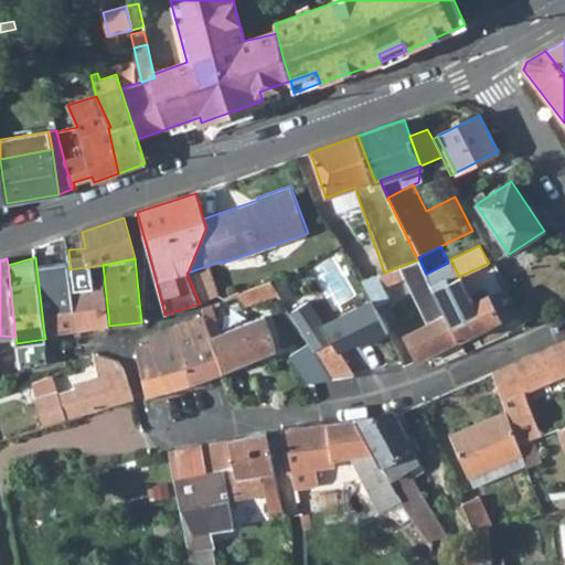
[(415,361),(458,340),(426,274),(419,259),(384,273),(361,280),(374,307),(394,297),(387,285),(392,283),(405,277),(428,326),(403,338),(415,361)]
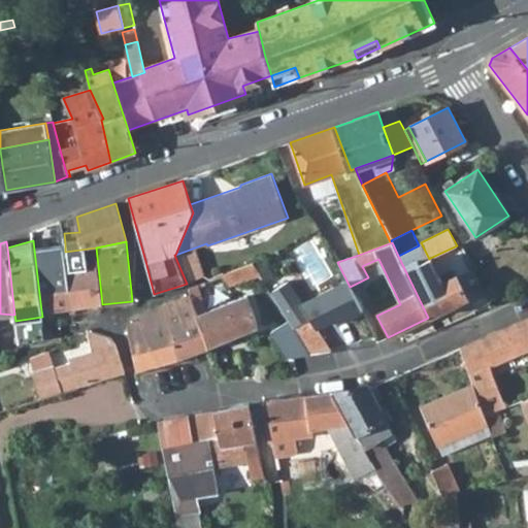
[(70,307),(65,252),(65,244),(34,250),(41,310),(70,307)]
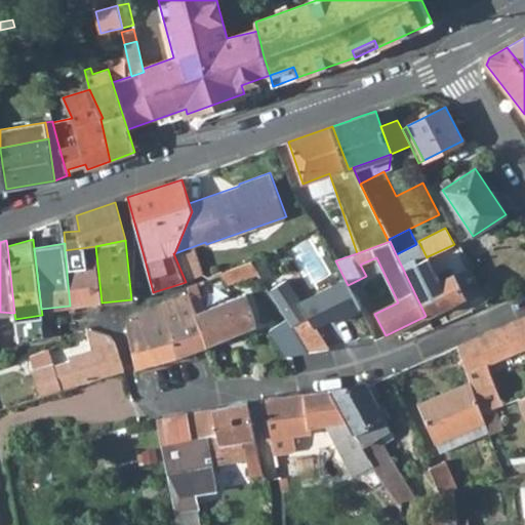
[(416,244),(396,254),(426,316),(465,296),(453,275),(440,281),(437,276),(428,281),(418,261),(427,257),(419,243),(416,244)]
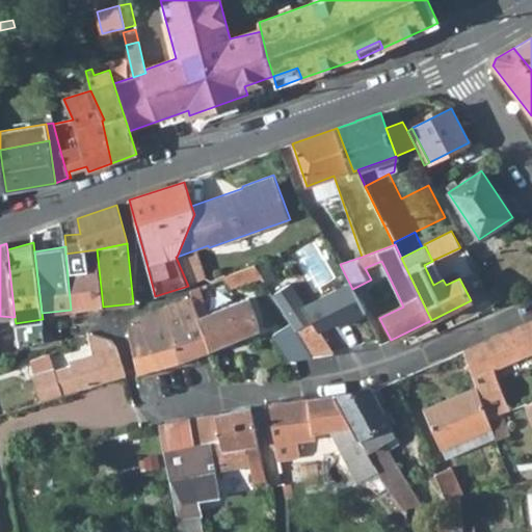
[(65,254),(71,310),(103,307),(97,249),(65,254)]
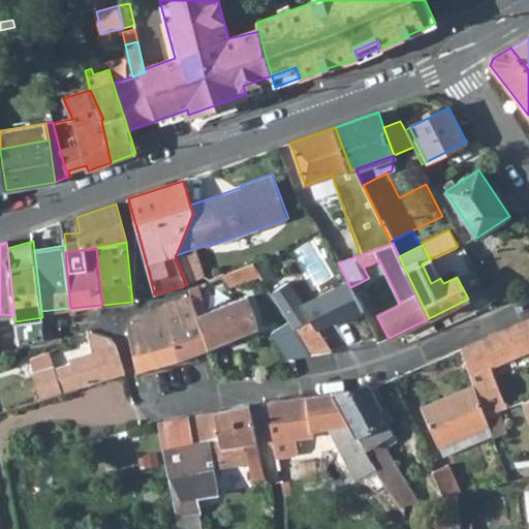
[(440,278),(431,258),(430,259),(422,263),(431,283),(440,278)]
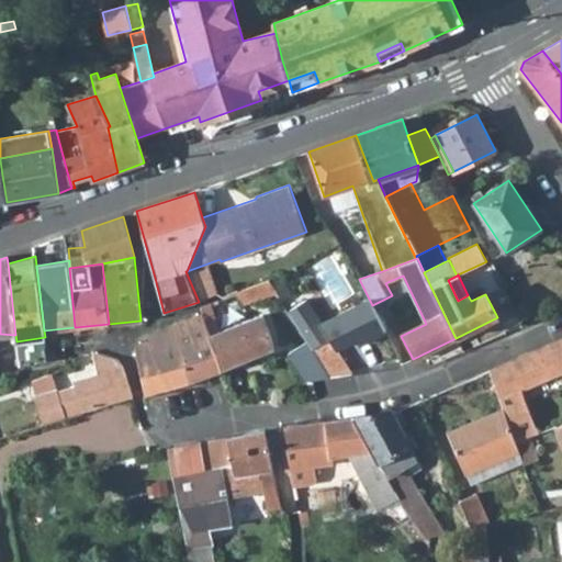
[(272,291),(274,298),(279,295),(269,279),(240,291),(246,305),(270,295),(269,293),(272,291)]
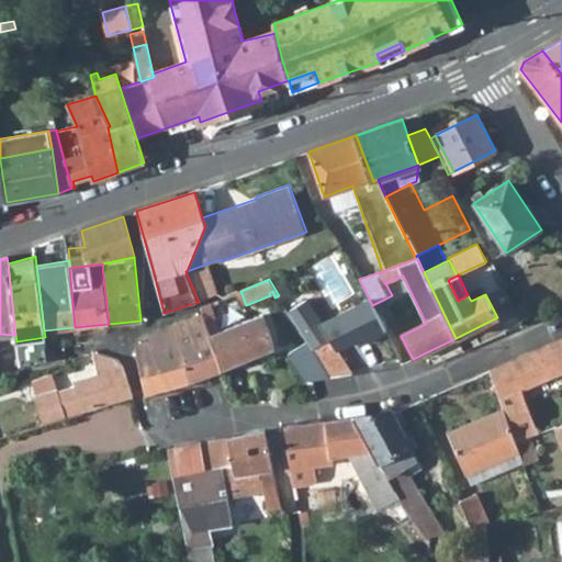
[(390,281),(385,283),(392,295),(396,293),(390,281)]
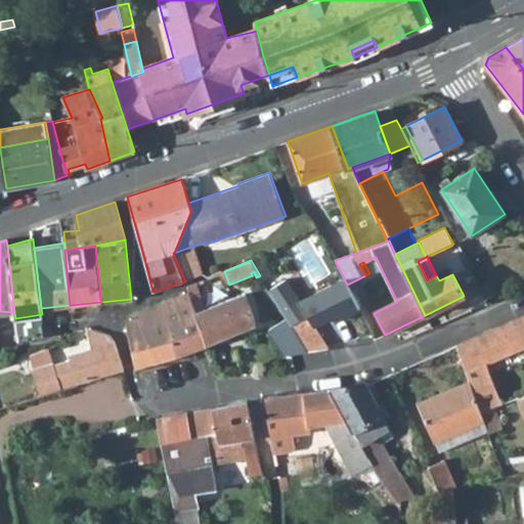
[(279,270),(263,280),(292,325),(308,351),(329,348),(279,270)]
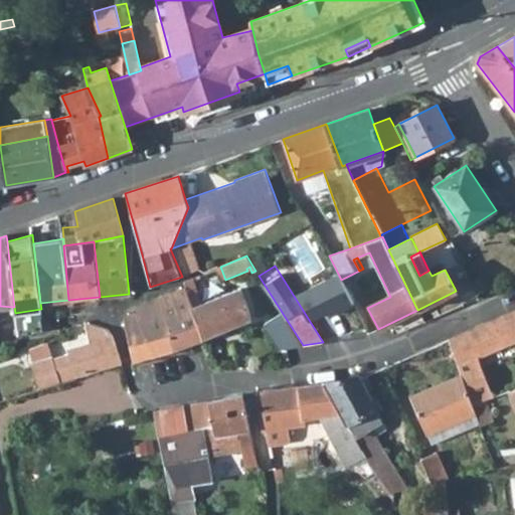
[(184,282),(185,288),(204,339),(251,319),(239,289),(202,304),(193,278),(184,282)]
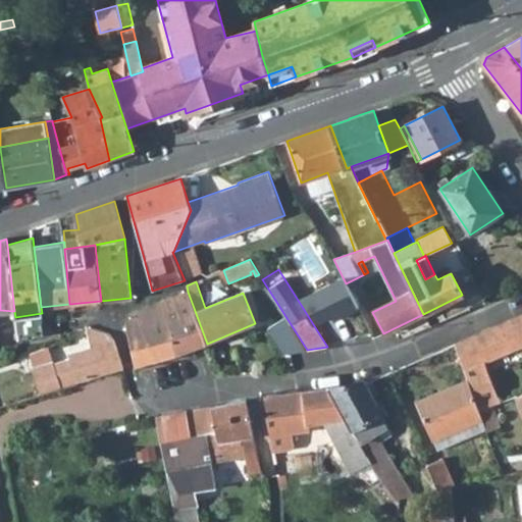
[(188,292),(160,302),(177,355),(207,344),(188,292)]
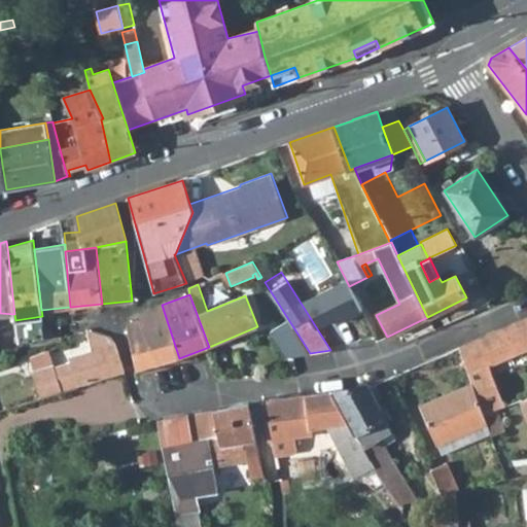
[(136,370),(179,358),(162,305),(129,318),(126,322),(136,370)]
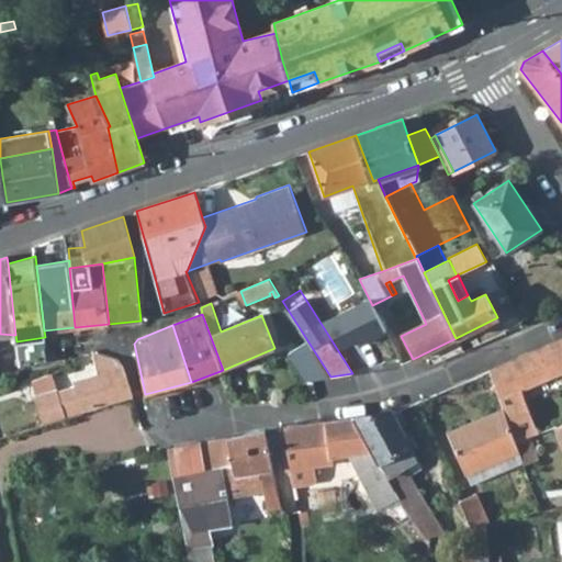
[(18,353),(46,350),(45,337),(17,341),(18,353)]
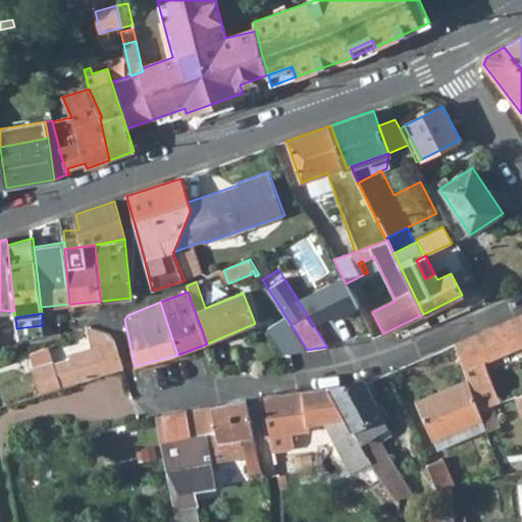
[(521,314),(455,344),(468,379),(479,410),(492,406),(501,403),(484,363),(521,346),(521,314)]
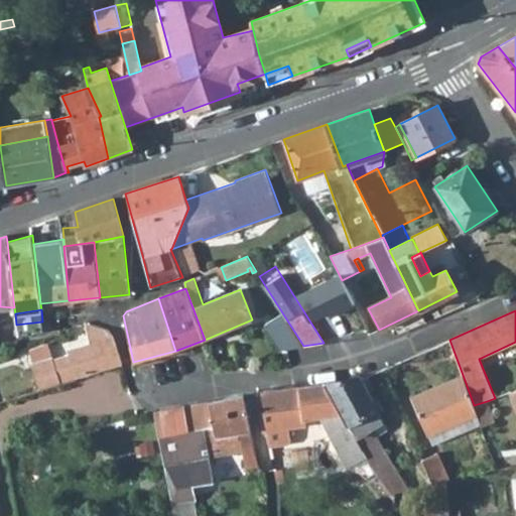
[(292,348),(303,346),(287,320),(274,329),(287,349),(292,348)]
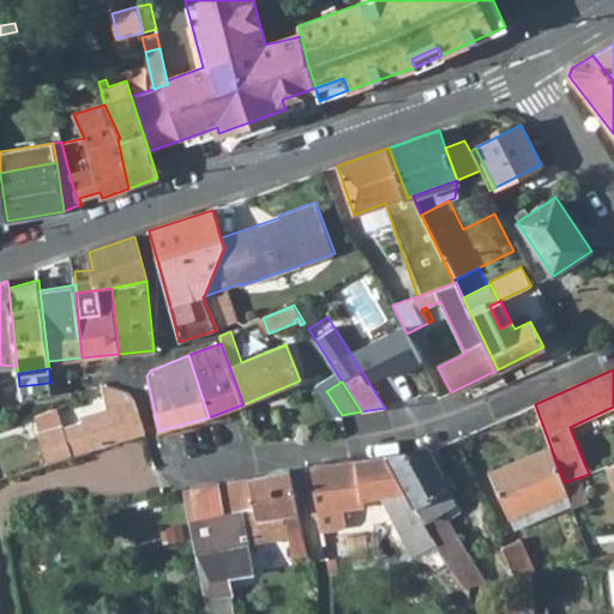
[(53,396),(50,383),(19,386),(20,399),(53,396)]
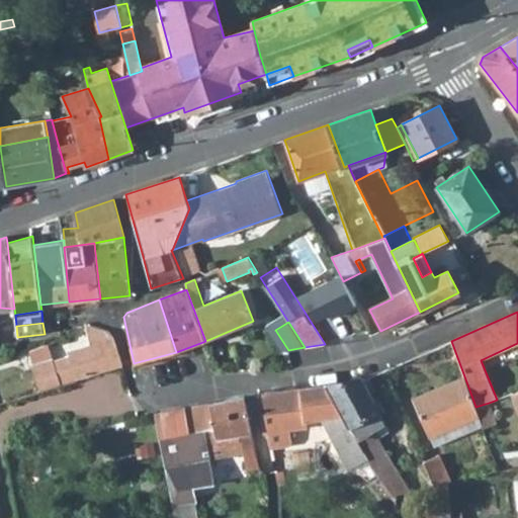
[(39,393),(122,365),(114,338),(108,331),(95,325),(85,324),(89,346),(67,353),(68,356),(53,360),(31,367),(39,393)]
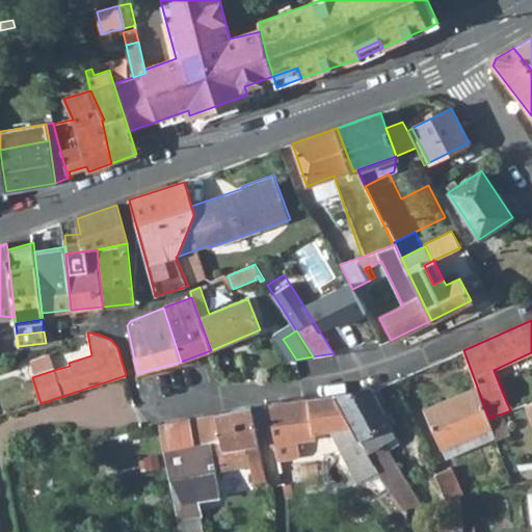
[(377,388),(371,390),(380,406),(384,403),(388,402),(379,387),(377,388)]
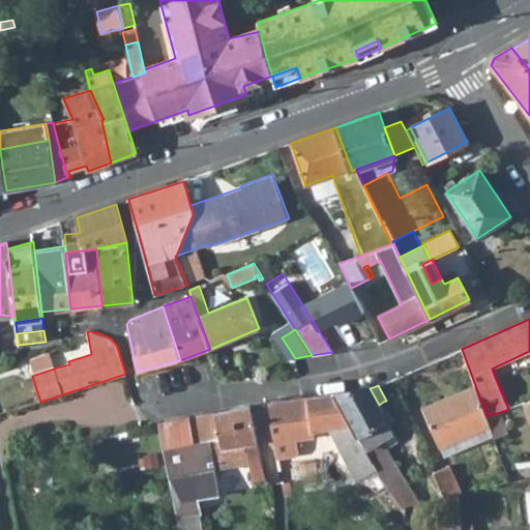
[(490,424),(487,416),(475,385),(421,408),(439,446),(490,424)]
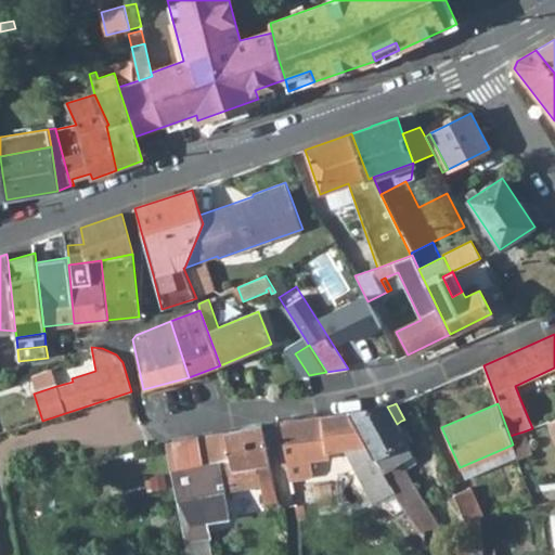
[(404,470),(400,462),(412,453),(405,441),(411,438),(401,421),(397,424),(387,407),(349,412),(396,491),(403,506),(424,531),(434,528),(433,554),(444,554),(446,525),(438,525),(404,470)]
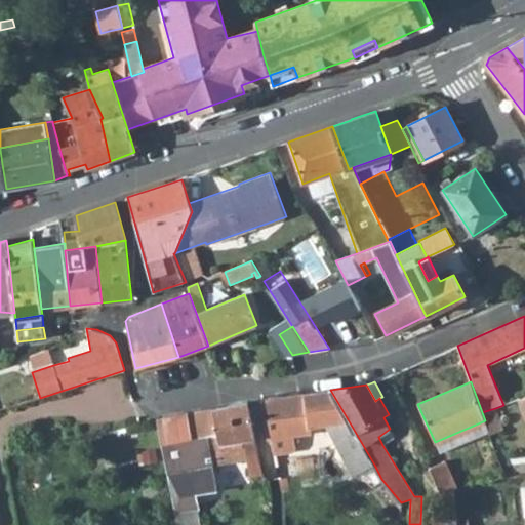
[(270,439),(273,454),(292,452),(295,448),(293,436),(312,434),(311,428),(327,425),(353,477),(374,465),(330,390),(261,400),(267,439),(270,439)]
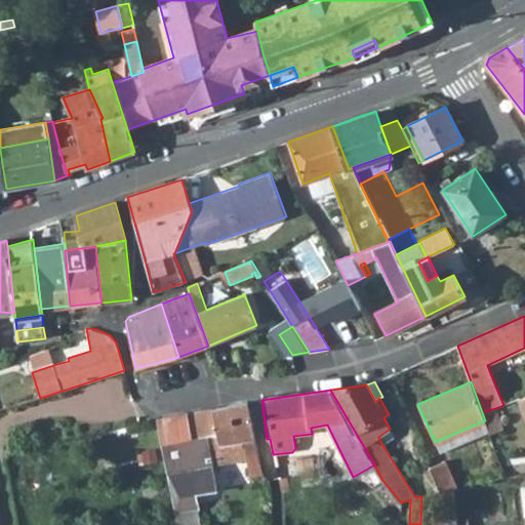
[(157,418),(174,513),(198,509),(200,509),(197,493),(216,490),(212,463),(246,457),(250,478),(264,475),(247,402),(157,418)]
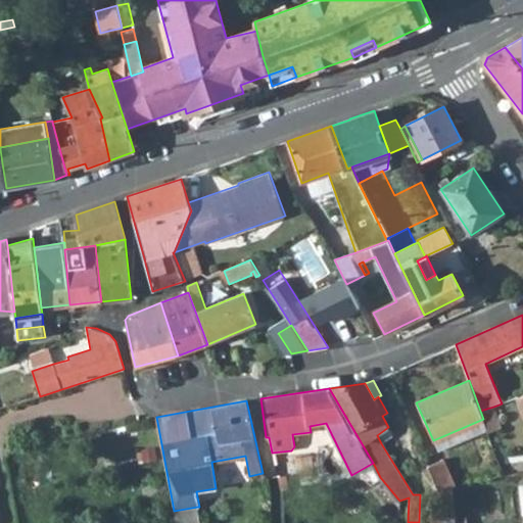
[(493,407),(480,411),(483,419),(487,430),(487,432),(501,427),(493,407)]
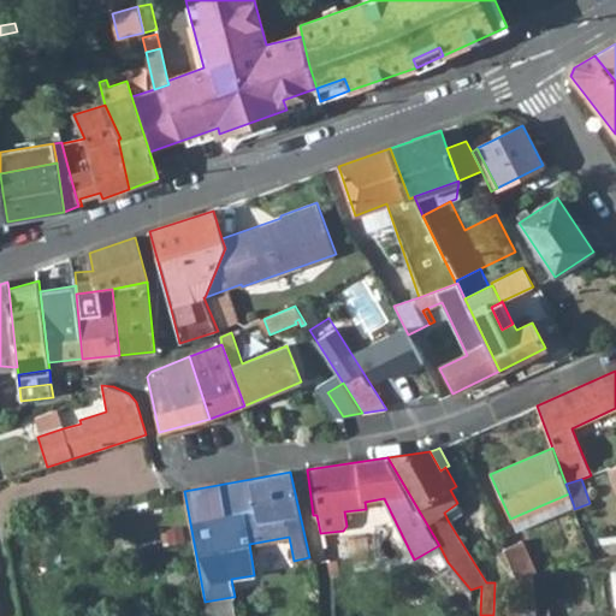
[(515,532),(574,507),(569,493),(510,519),(515,532)]
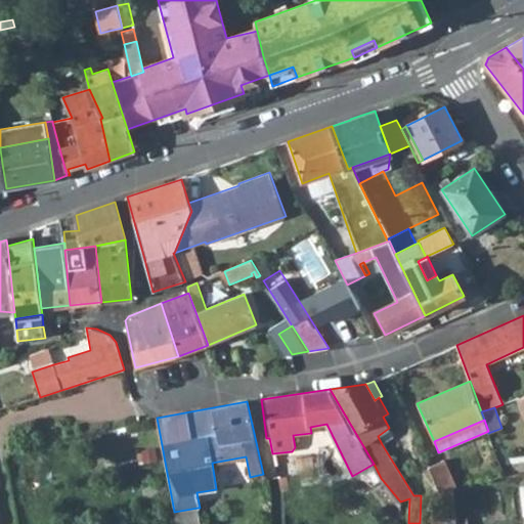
[(394,436),(389,428),(378,436),(382,444),(394,436)]
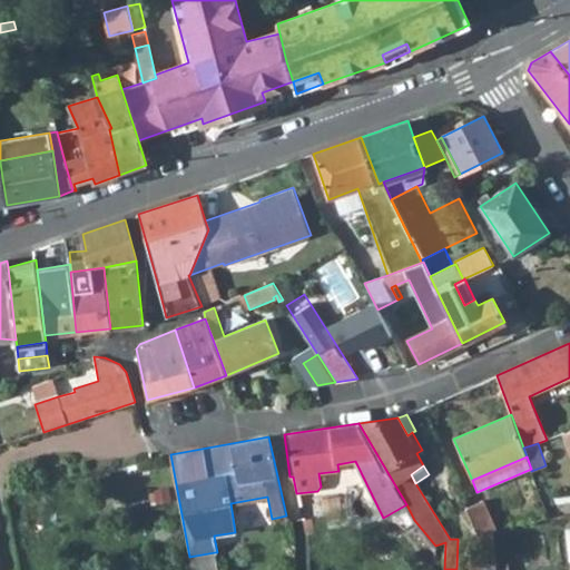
[(157,504),(172,501),(168,487),(154,490),(157,504)]
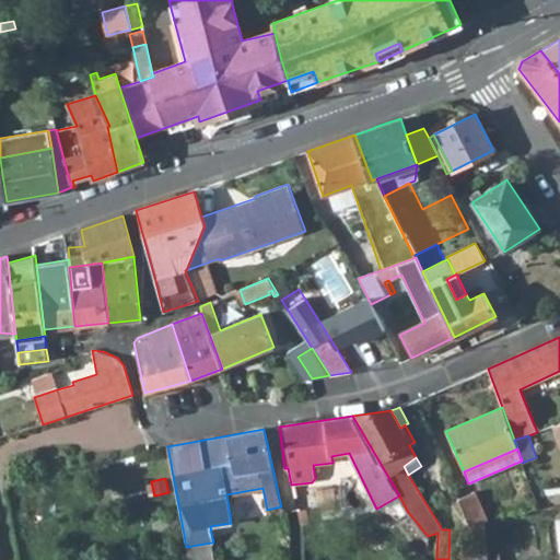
[(487,520),(474,491),(456,499),(468,524),(469,524),(485,521),(487,520)]
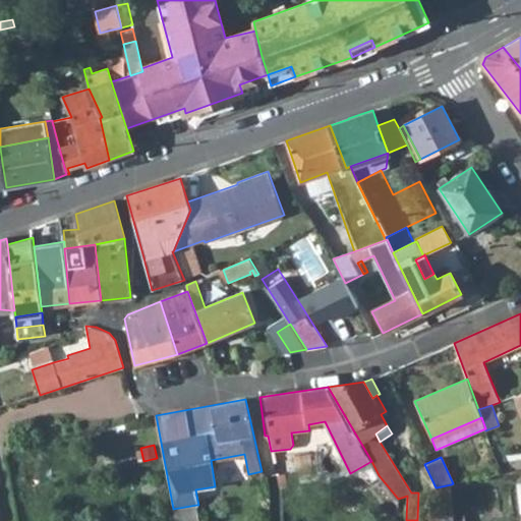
[(142,484),(165,480),(164,473),(140,478),(142,484)]
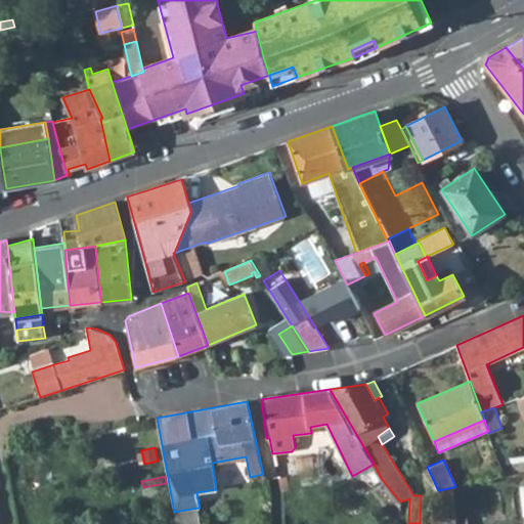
[(169,499),(166,483),(143,487),(146,504),(169,499)]
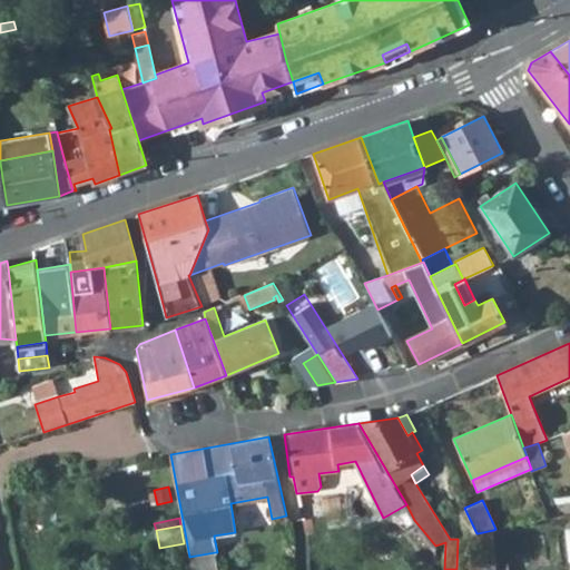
[(497,569),(497,564),(493,530),(478,533),(479,559),(480,569),(497,569)]
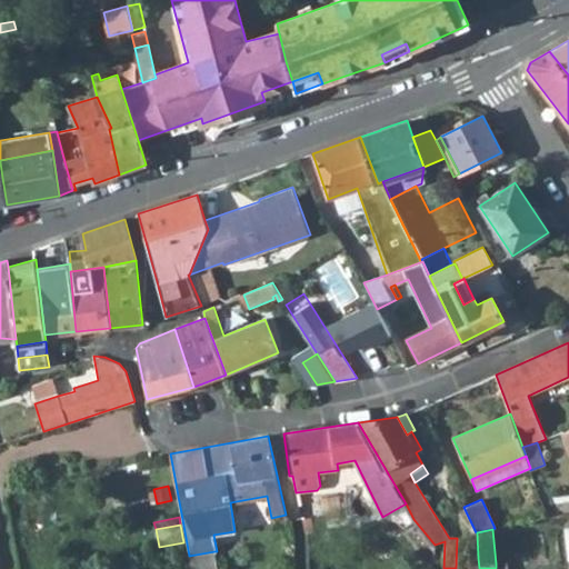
[(205,568),(217,567),(215,552),(189,557),(191,568),(205,568)]
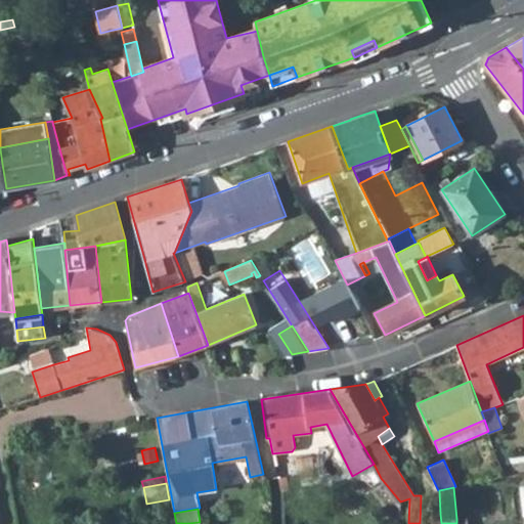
[(432,523),(441,523),(440,514),(432,515),(432,523)]
